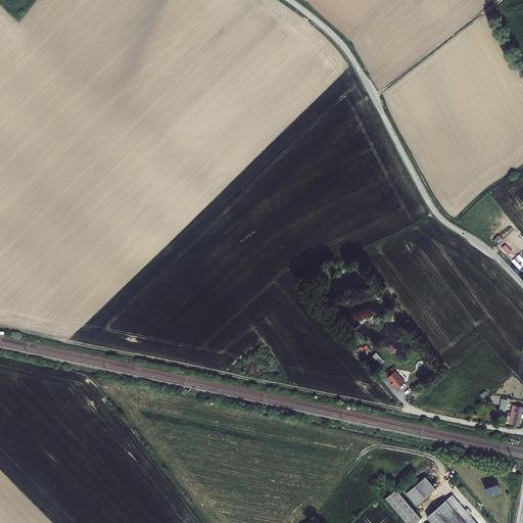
[(362,344),(359,347),(364,352),(368,349),(362,344)]
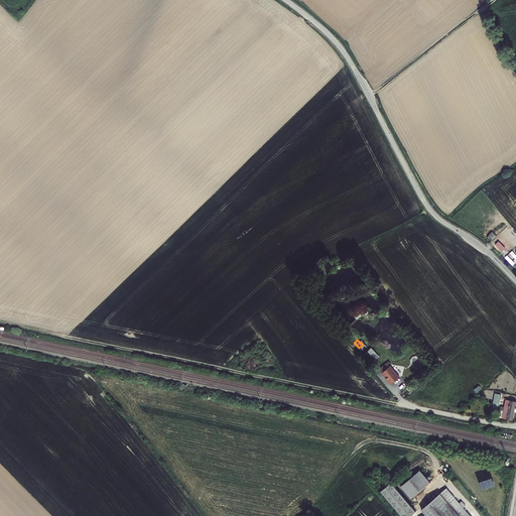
[(369,344),(363,349),(365,351),(366,350),(373,358),(377,354),(369,344)]
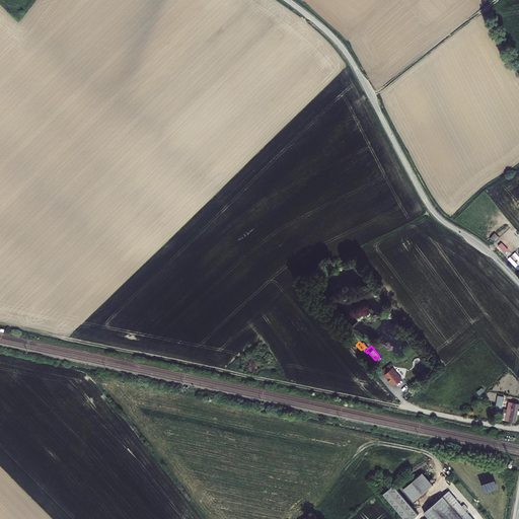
[(388,377),(392,382),(400,374),(391,364),(390,364),(387,361),(380,367),(383,370),(383,371),(388,377)]
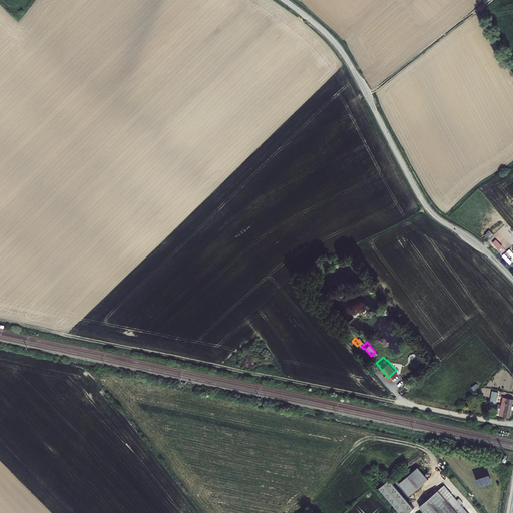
[(512,392),(501,390),(500,398),(497,397),(495,408),(509,410),(512,392)]
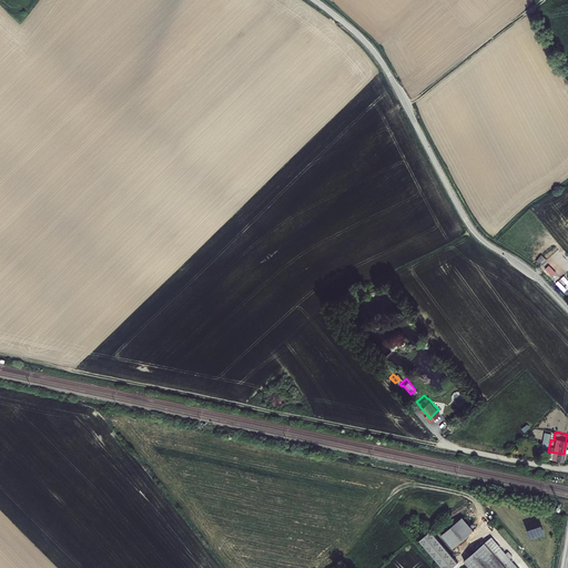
[(462,518),(442,536),(453,549),(473,531),(462,518)]
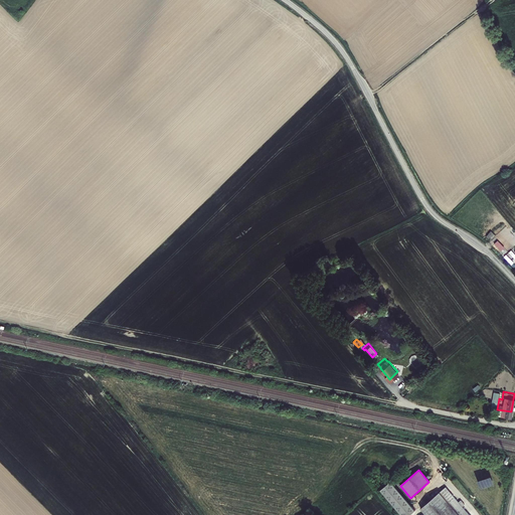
[(389,482),(379,491),(400,514),(409,514),(414,510),(389,482)]
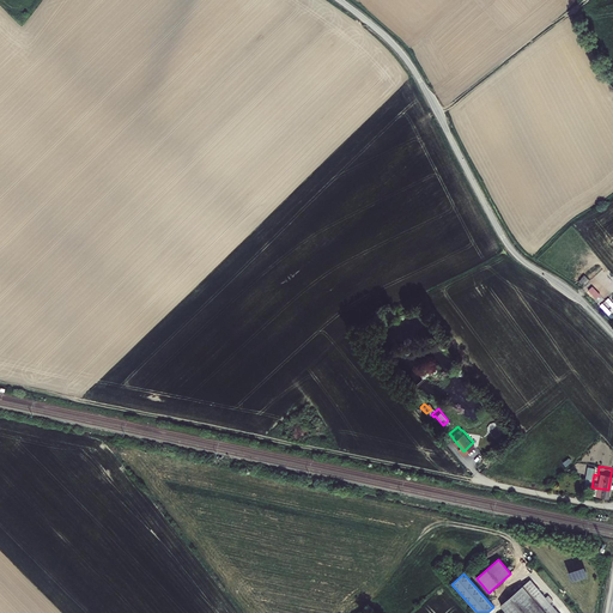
[(529,581),(501,606),(507,612),(558,612),(550,604),(552,601),(548,596),(545,599),(529,581)]
